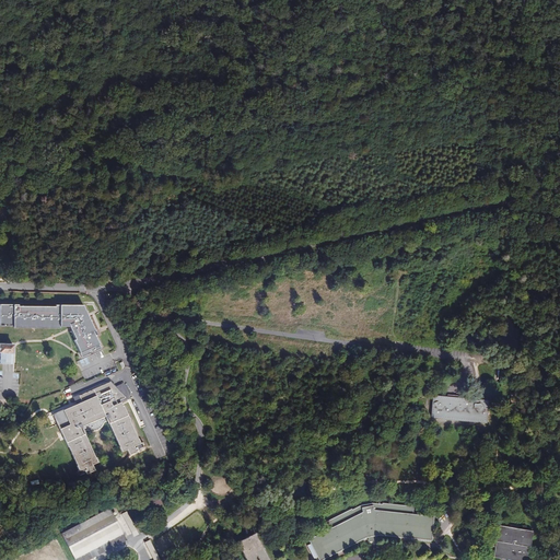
[(19,304),(0,304),(0,326),(13,326),(13,328),(18,328),(60,328),(60,327),(69,327),(70,329),(76,339),(73,340),(81,358),(102,348),(95,336),(97,335),(88,315),(83,305),(55,305),(55,306),(19,306),(19,304)]
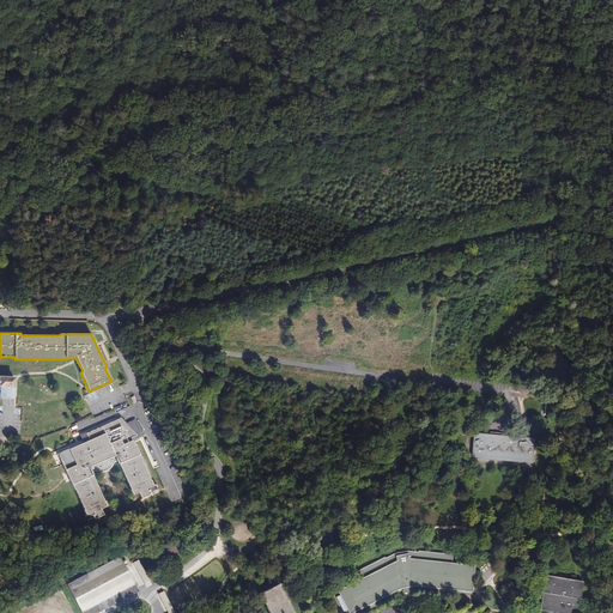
[(14,378),(0,377),(0,399),(8,399),(13,399),(14,378)]
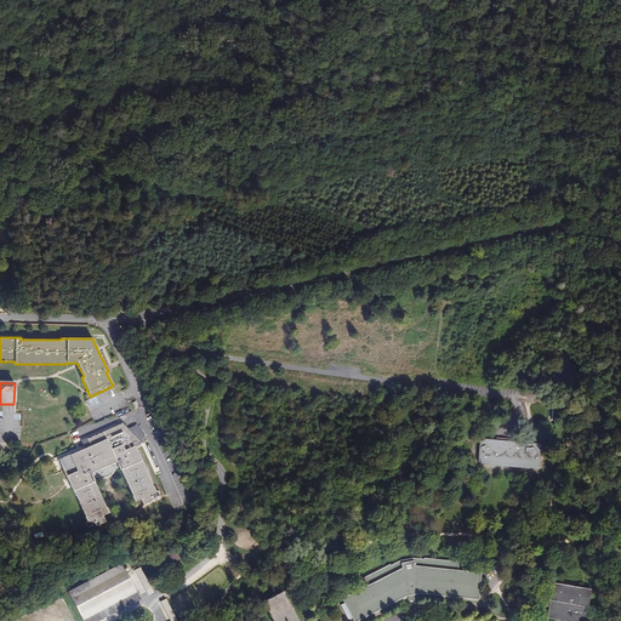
[(84,449),(46,465),(52,476),(64,471),(87,522),(92,520),(95,527),(104,522),(102,516),(107,513),(90,473),(118,462),(135,501),(141,497),(143,503),(153,500),(151,494),(155,491),(132,443),(138,440),(123,423),(81,440),(84,449)]
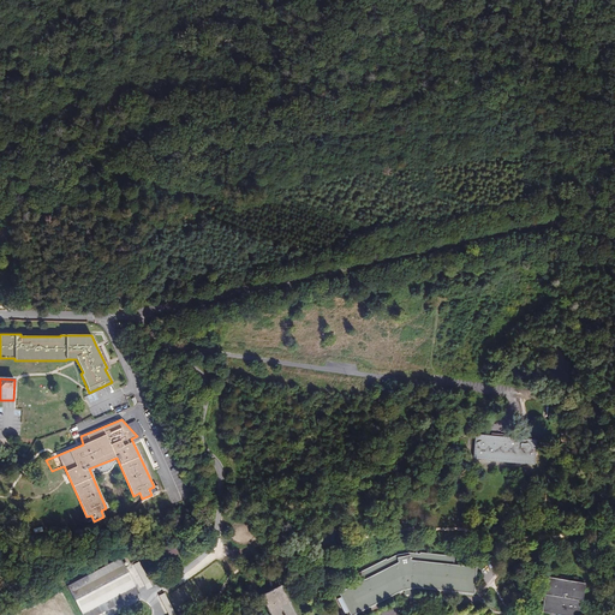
[(473,436),(471,461),(532,466),(535,441),(501,439),(501,436),(489,435),(489,437),(473,436)]
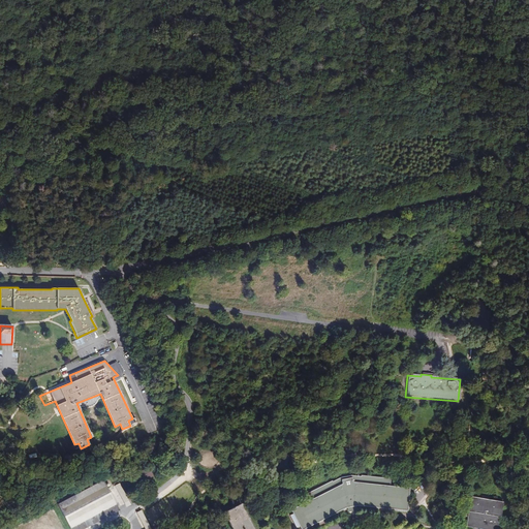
[(153,476),(148,467),(129,476),(133,486),(153,476)]
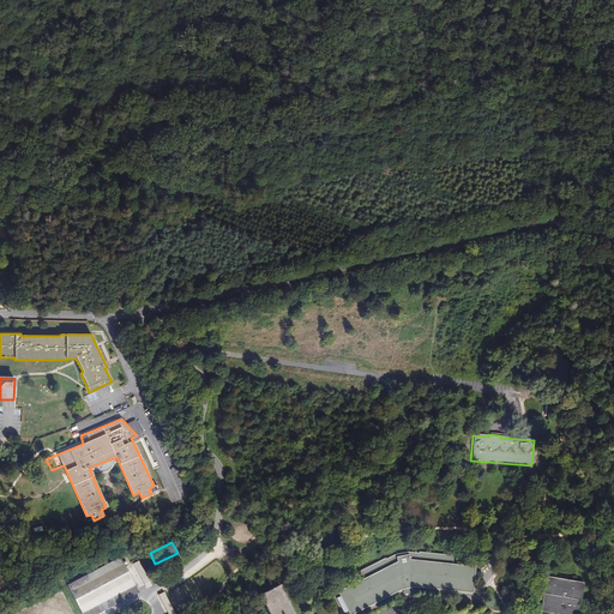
[(349,613),(351,613),(401,589),(415,587),(473,593),(473,587),(475,572),(475,566),(452,564),(453,555),(420,552),(419,553),(408,553),(397,554),(386,560),(385,559),(355,575),(359,582),(338,591),(341,596),(347,608),(348,611),(349,613)]
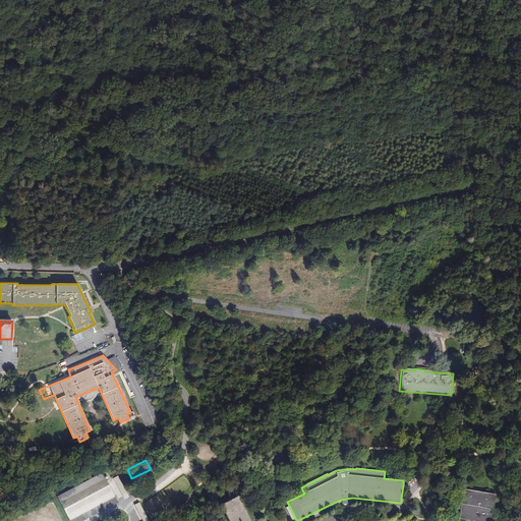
[(82,520),(118,503),(102,472),(56,497),(69,520),(82,520)]
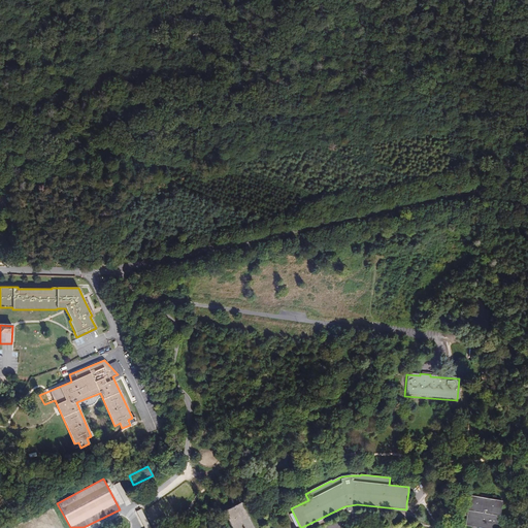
[(114,485),(124,501),(128,499),(119,483),(114,485)]
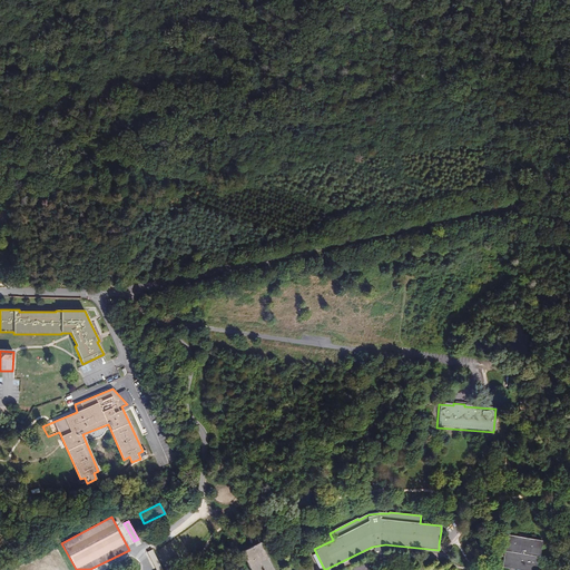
[(501,556),(500,566),(517,569),(524,569),(532,569),(536,556),(537,556),(540,540),(503,534),(501,549),(495,549),(494,554),(501,556)]
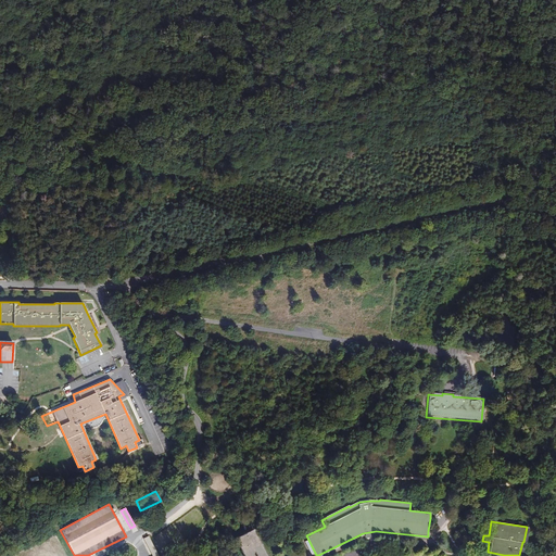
[(266,555),(253,530),(235,539),(243,555),(266,555)]
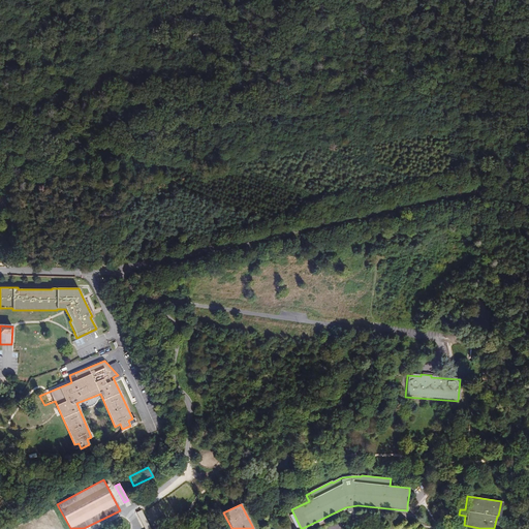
[(136,512),(145,528),(149,528),(151,528),(142,510),(136,512)]
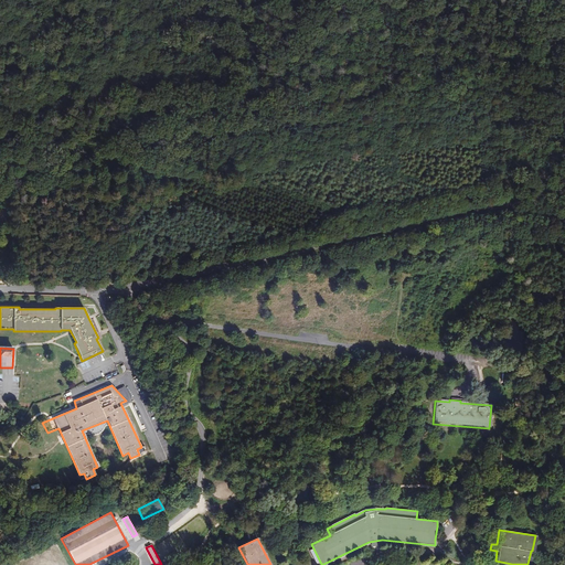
[(317,564),(320,562),(319,560),(313,548),(310,551),(317,564)]
